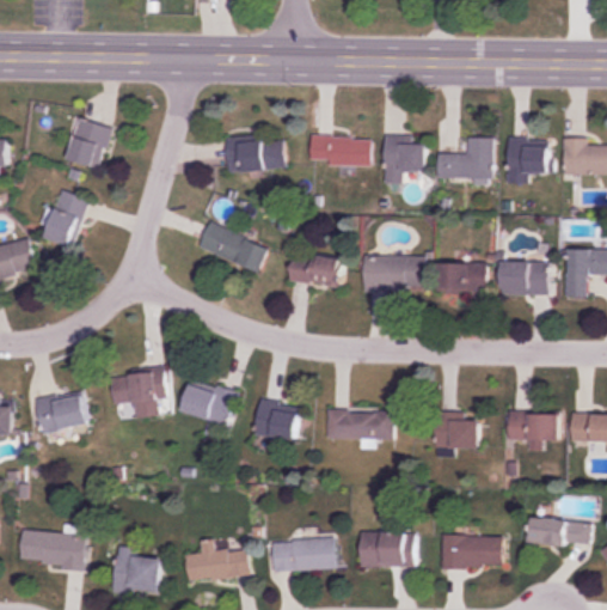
[(98,166),(108,124),(74,117),(65,159),(98,166)]
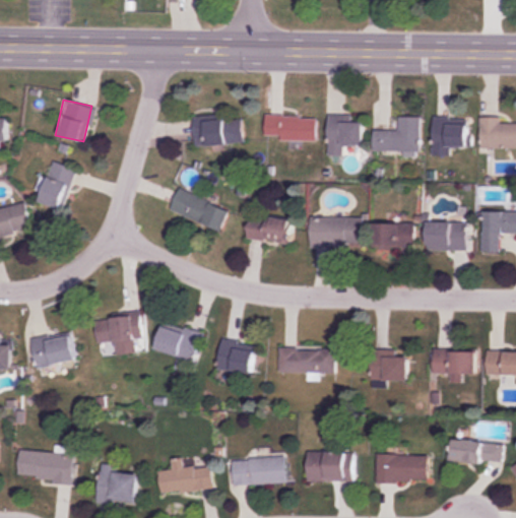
[(314,114),(262,113),(262,138),(314,139),(314,114)]
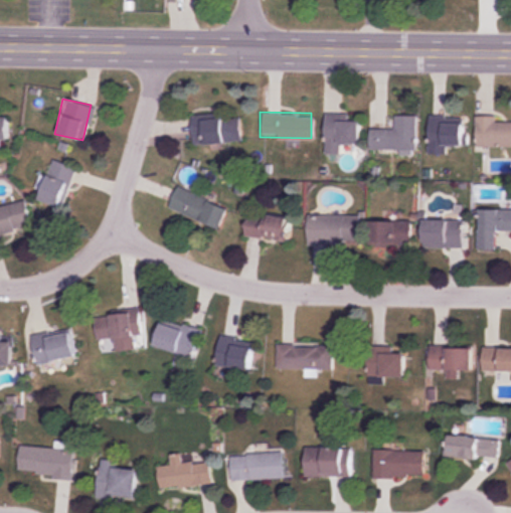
[(237,113),(189,114),(190,144),(238,143),(237,113)]
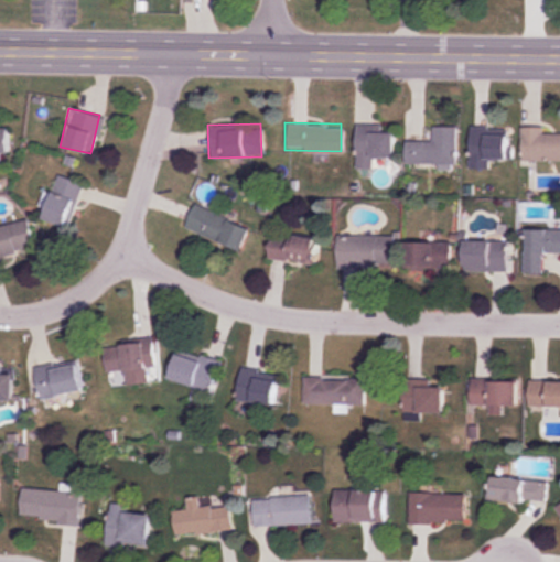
[(378,123),(353,123),(353,166),(369,166),(369,155),(391,155),(391,130),(378,130),(378,123)]
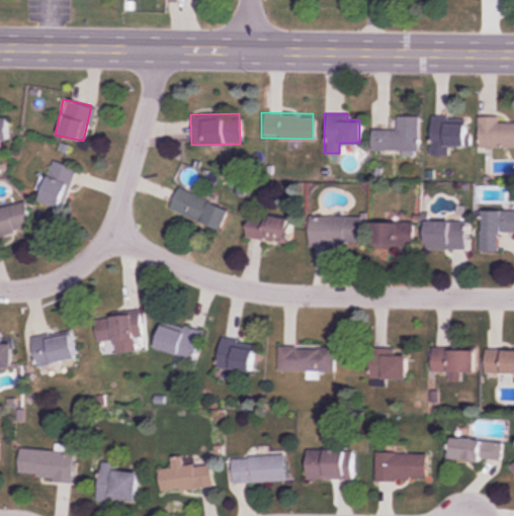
[(369,149),(416,149),(416,113),(394,113),(394,129),(369,129),(369,149)]
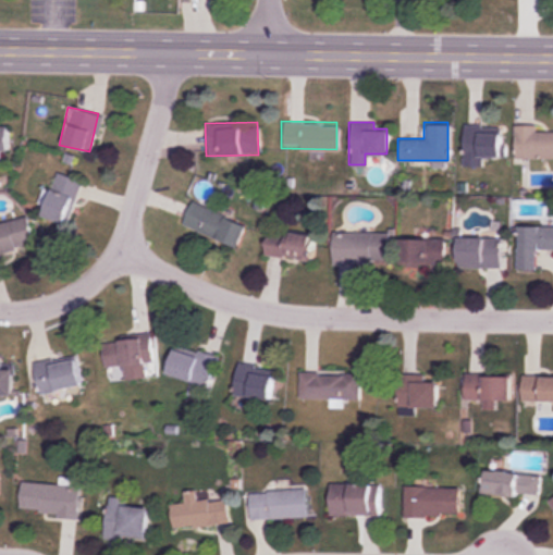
[(513,157),(552,157),(552,128),(535,130),(535,122),(513,122),(513,157)]
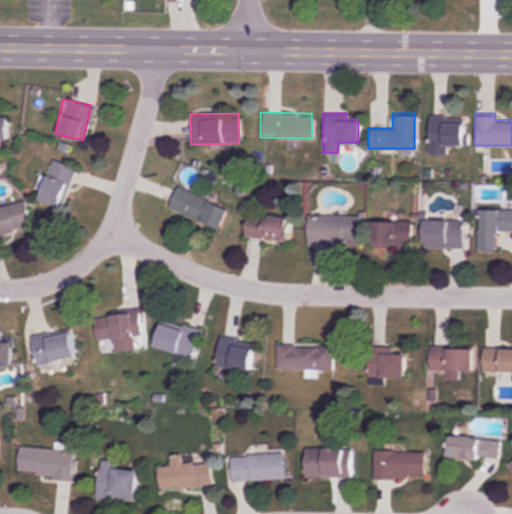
[(426,152),(445,153),(445,144),(465,144),(465,115),(427,115),(426,152)]
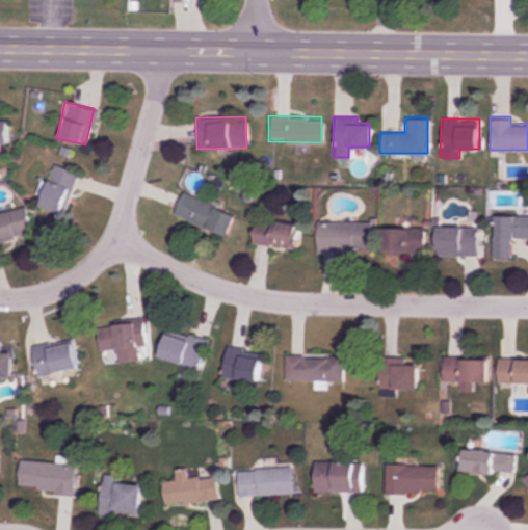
[(37,206),(60,213),(74,170),(50,163),(37,206)]
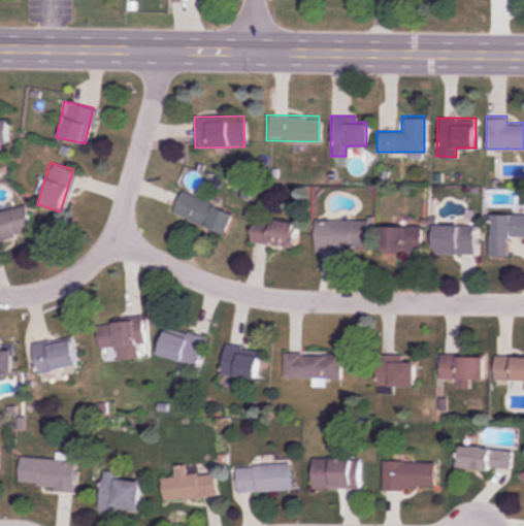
[(223,232),(231,209),(177,191),(169,214),(223,232)]
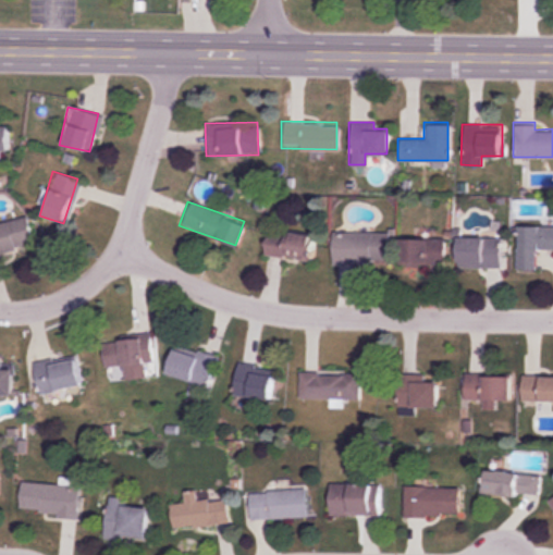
[(0,253),(31,248),(25,216),(0,220),(0,253)]
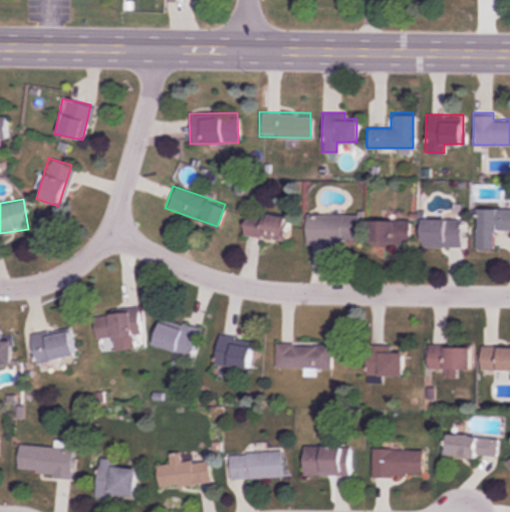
[(509,228),(509,207),(475,207),(474,248),(492,248),(492,228),(509,228)]
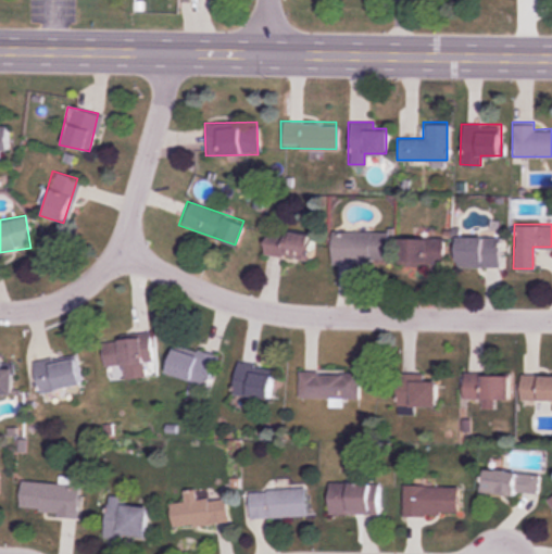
[(306,261),(312,234),(266,225),(260,252),(306,261)]
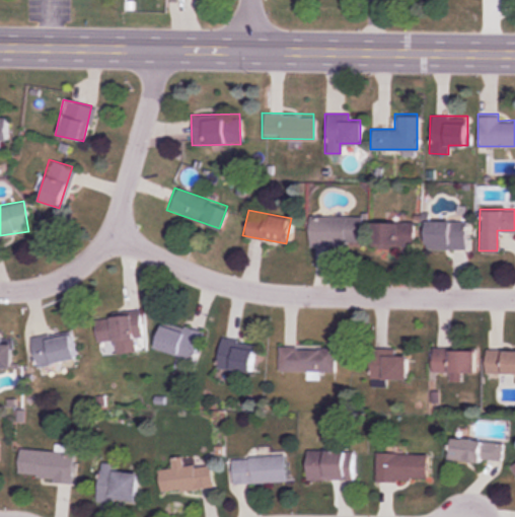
[(307,215),(307,244),(360,244),(360,215),(307,215)]
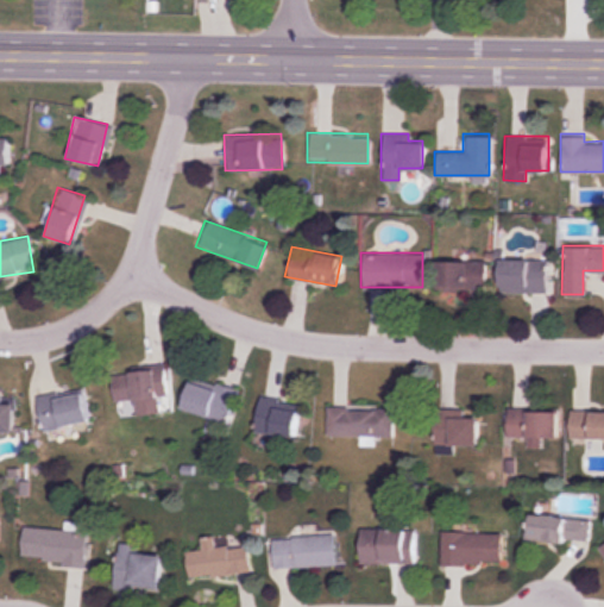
[(433,289),(483,289),(483,258),(433,258),(433,289)]
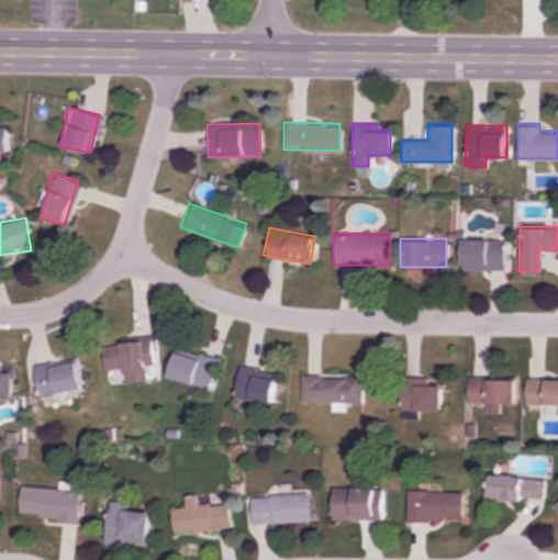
[(503,238),(458,238),(458,269),(503,269),(503,238)]
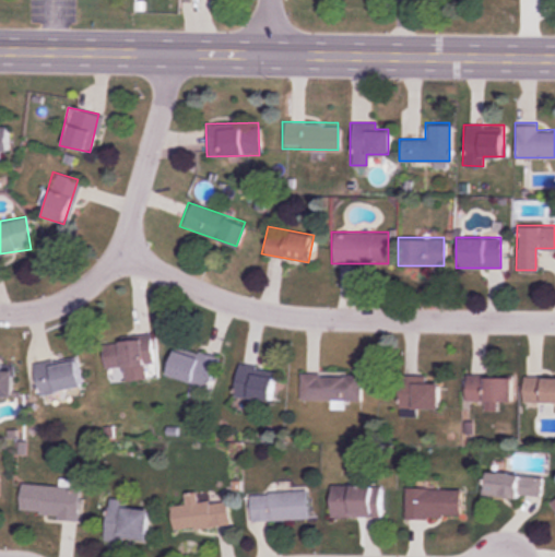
[(150,363),(148,335),(99,340),(102,368),(119,367),(120,381),(143,379),(141,363),(150,363)]
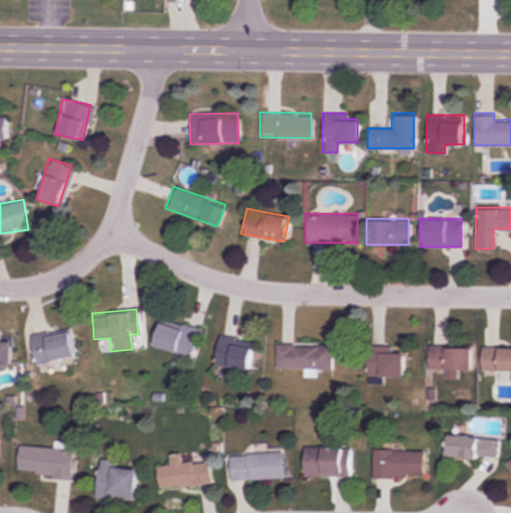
[(151,345),(190,356),(198,329),(158,318),(151,345)]
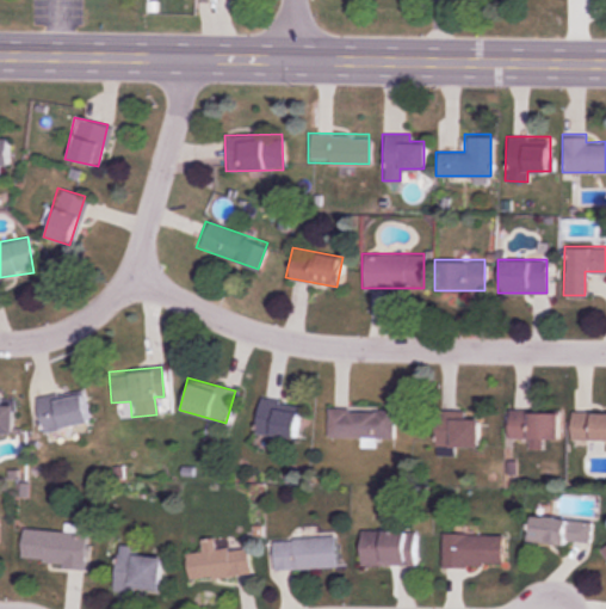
[(32,398),(39,431),(85,423),(79,388),(32,398)]
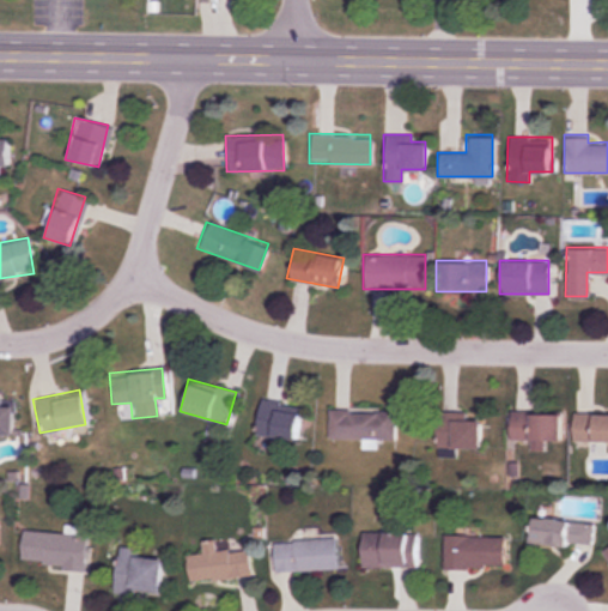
[(0,435),(10,436),(10,398),(0,397),(0,435)]
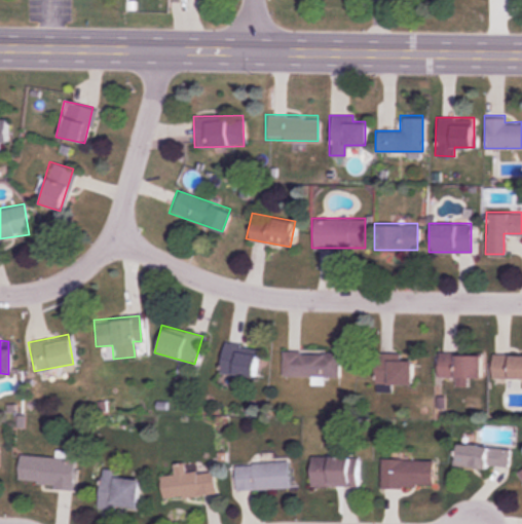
[(254,377),(258,347),(222,342),(217,372),(254,377)]
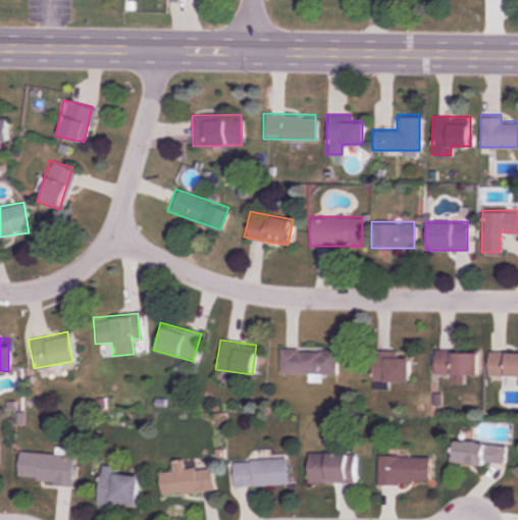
[(335,350),(278,349),(277,372),(334,373),(335,350)]
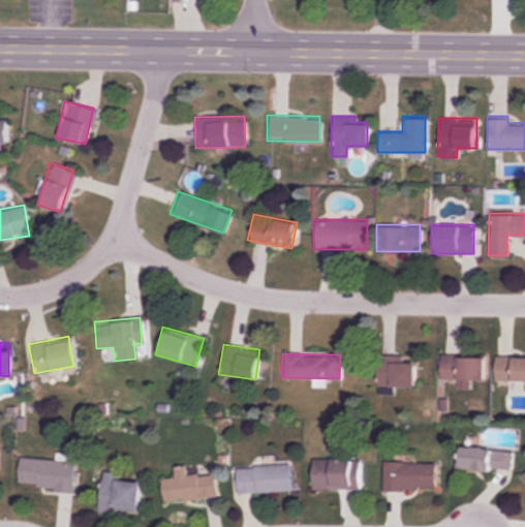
[(437,379),(482,380),(483,354),(438,353),(437,379)]
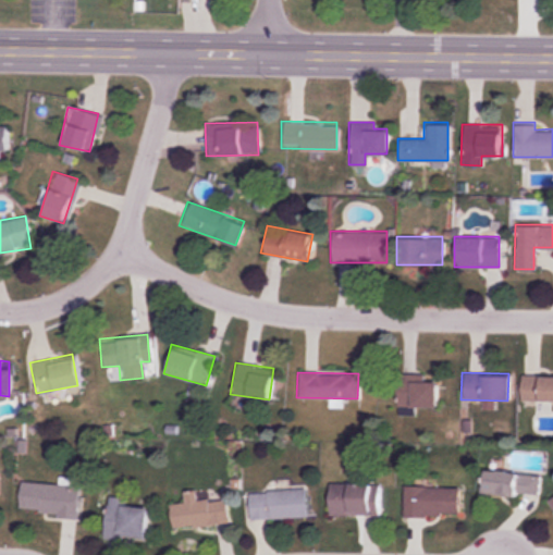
[(552,399),(552,373),(519,374),(519,401),(552,399)]
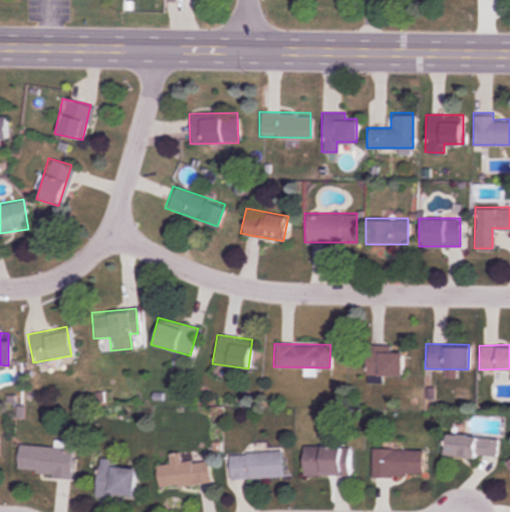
[(401,374),(401,345),(363,345),(363,374),(401,374)]
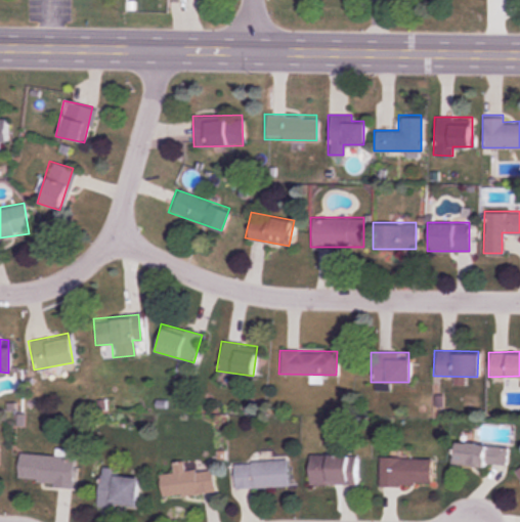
[(505,444),(452,442),(451,463),(504,465),(505,444)]
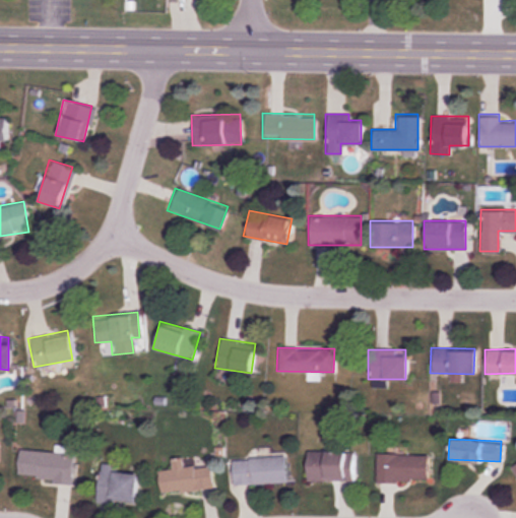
[(72,452),(16,449),(15,478),(71,480),(72,452)]
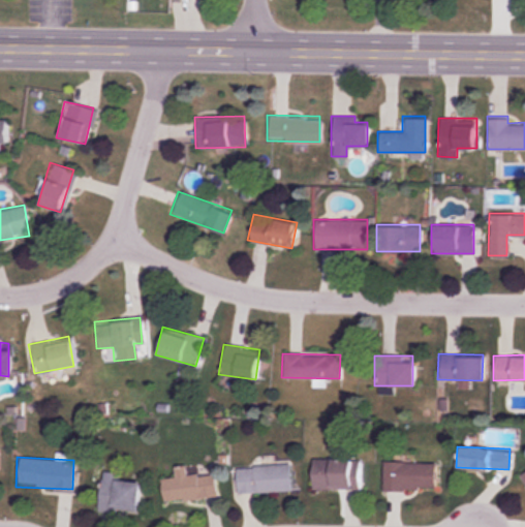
[(310,488),(357,488),(357,458),(310,458),(310,488)]
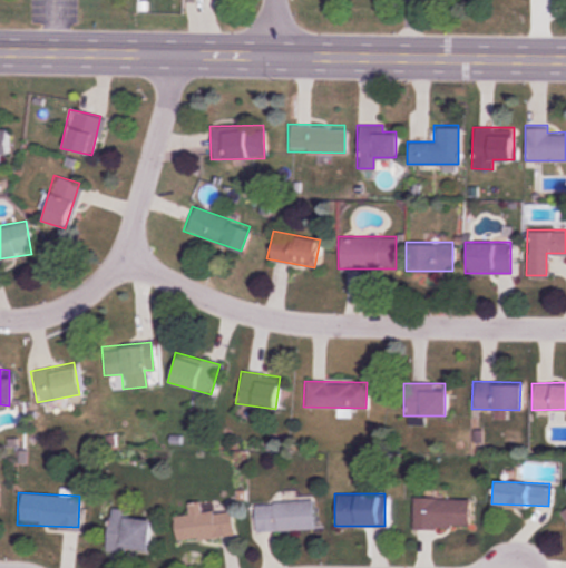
[(466,527),(467,496),(410,496),(410,527),(466,527)]
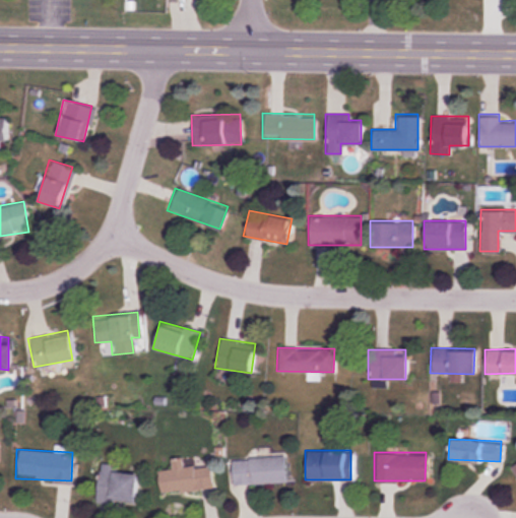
[(231,484),(284,481),(283,456),(230,458),(231,484)]
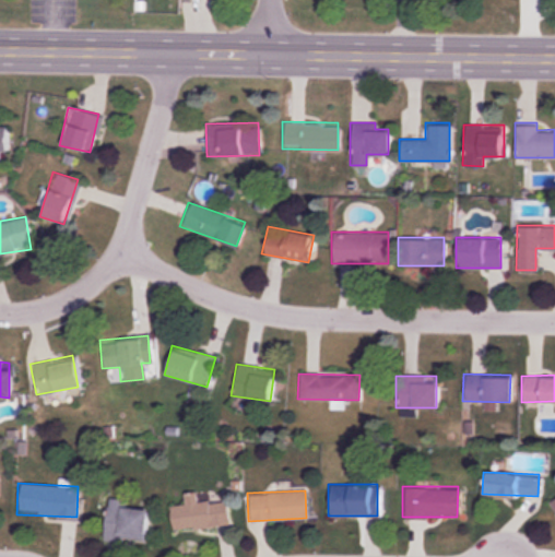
[(168,505),(170,529),(226,524),(225,499),(196,501),(195,492),(181,493),(182,504),(168,505)]
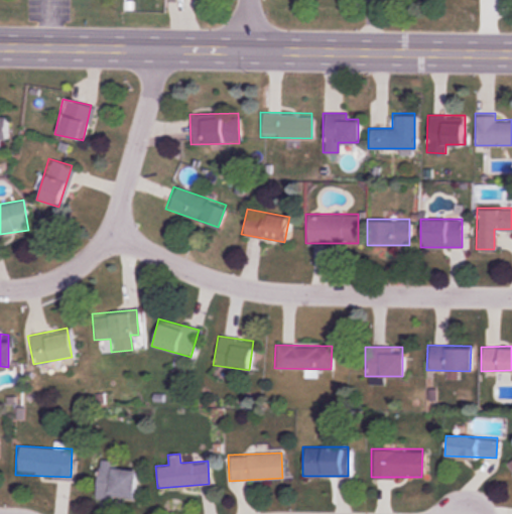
[(93,496),(131,500),(135,469),(97,464),(93,496)]
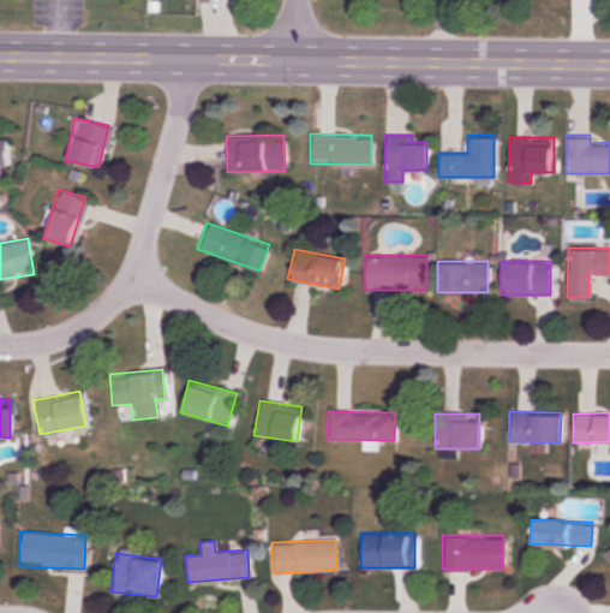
All buildings are outlined.
